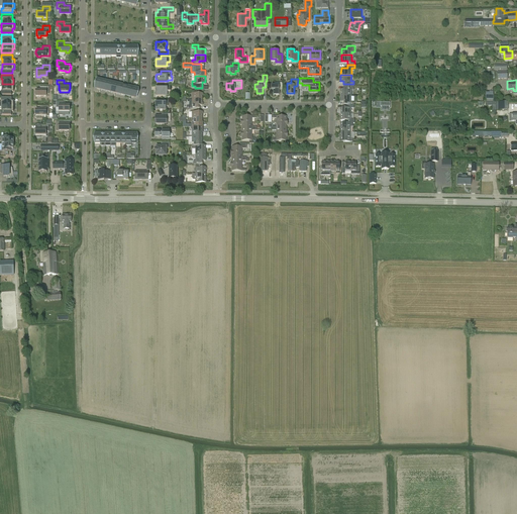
[(271,84),(271,89),(273,89),(273,93),(279,93),(279,88),(279,87),(282,87),(282,81),(274,81),(274,84),(271,84)]
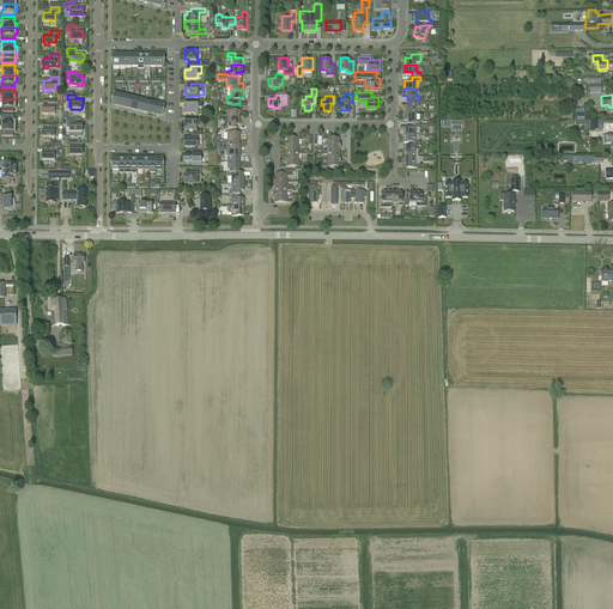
[(184,105),(184,108),(184,111),(195,111),(198,111),(198,113),(200,113),(201,110),(201,105),(202,105),(202,99),(193,99),(190,98),(190,102),(184,102),(184,105)]
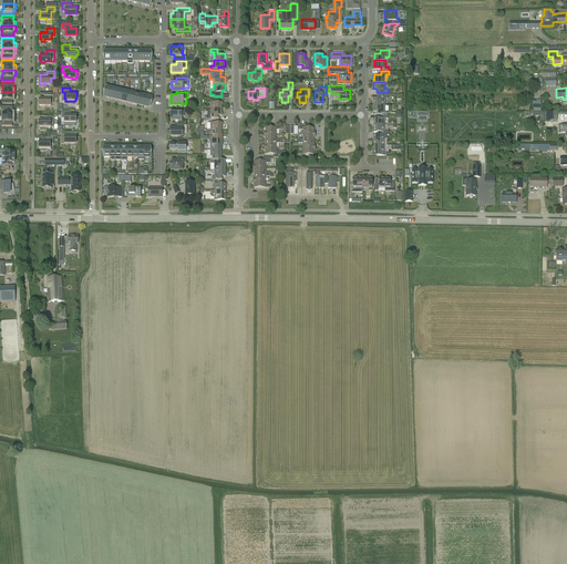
[(1,98),(1,102),(13,102),(13,98),(14,98),(14,92),(2,92),(2,98),(1,98)]
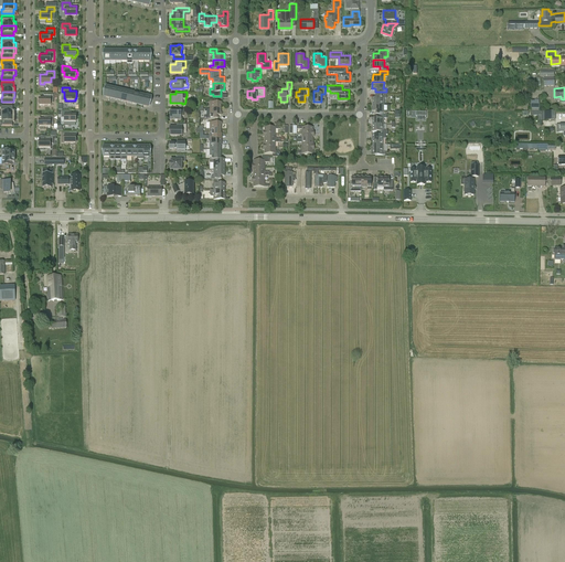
[(38,97),(38,102),(39,102),(39,103),(51,103),(51,99),(53,99),(53,92),(46,92),(45,96),(39,96),(39,97),(38,97)]
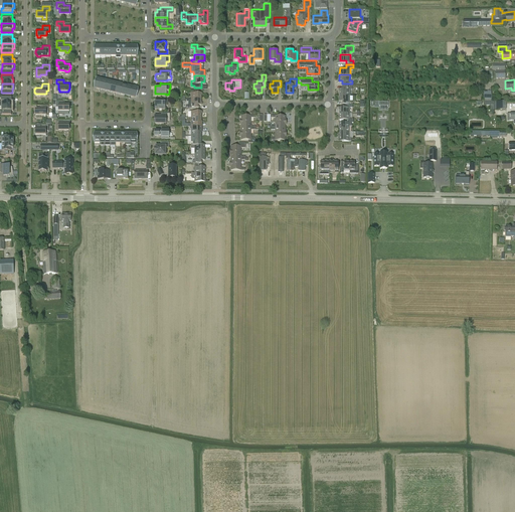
[(339,87),(339,93),(349,93),(349,87),(352,87),(352,83),(342,83),(342,87),(339,87)]
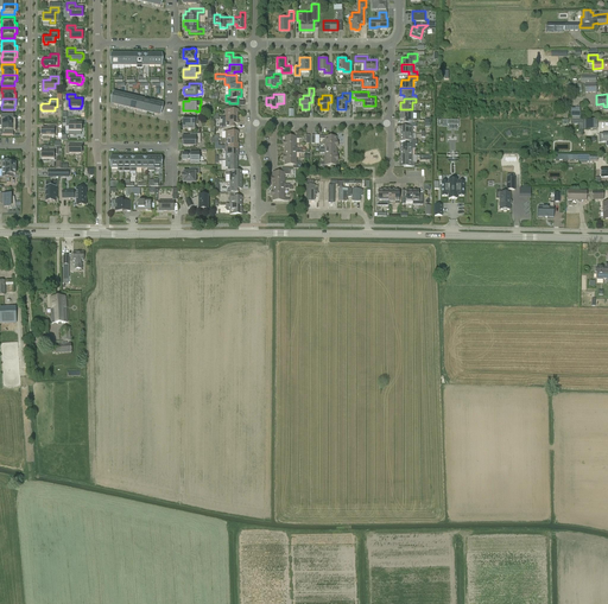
[(400,109),(400,118),(404,118),(404,121),(416,121),(416,118),(412,118),(412,109),(400,109)]
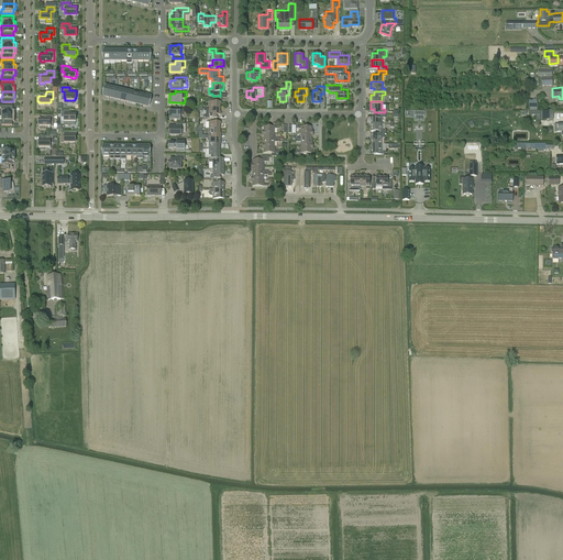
[(1,103),(1,113),(2,113),(14,113),(14,108),(13,108),(13,103),(1,103)]
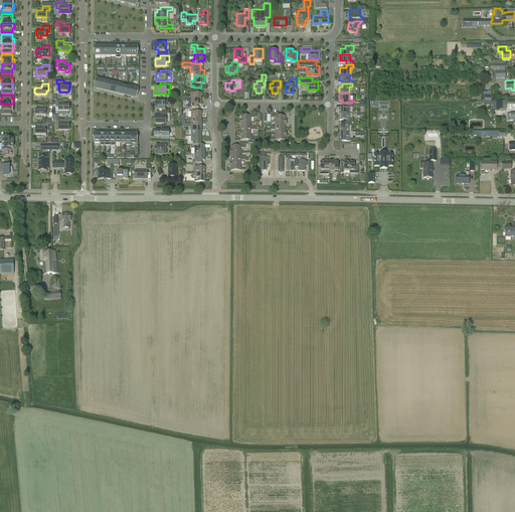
[(189,103),(189,107),(198,107),(198,104),(201,104),(201,97),(191,97),(191,103),(189,103)]
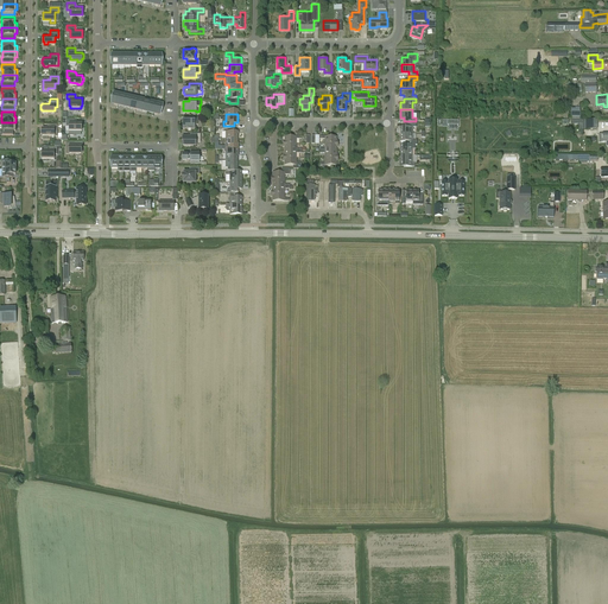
[(183,119),(183,126),(188,126),(188,127),(191,127),(191,126),(195,126),(195,121),(197,121),(197,115),(190,115),(190,119),(183,119)]
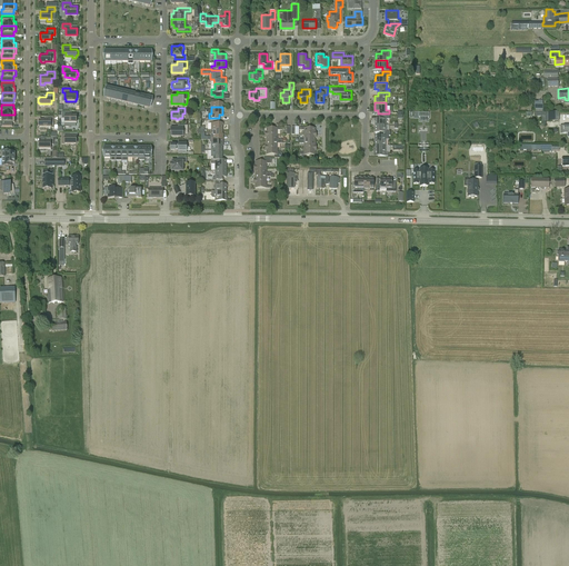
[(62,109),(62,116),(65,116),(65,120),(65,123),(70,125),(70,123),(71,120),(76,120),(77,120),(77,113),(71,113),(71,111),(70,111),(70,109),(62,109)]
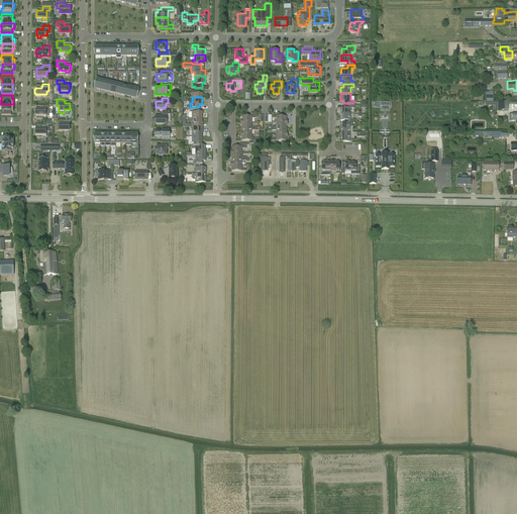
[(486,99),(486,103),(492,103),(492,107),(496,107),(496,99),(486,99)]
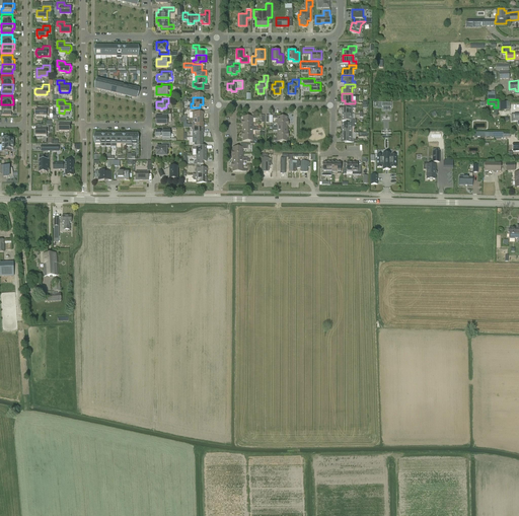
[(510,99),(499,99),(499,107),(510,107),(510,99)]
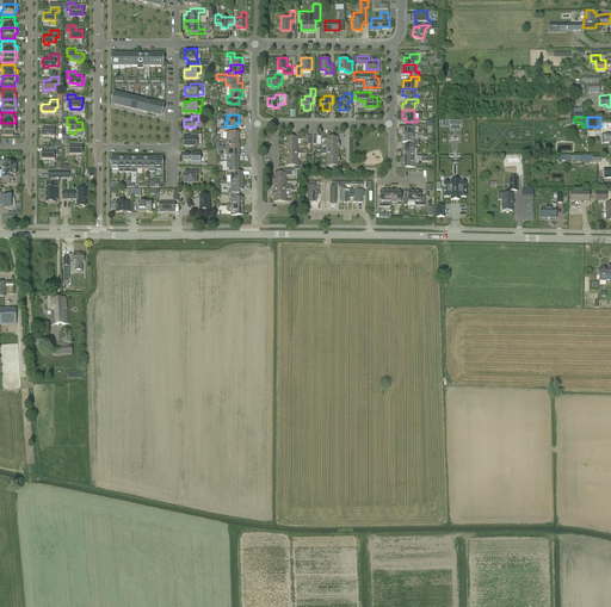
[(41,128),(41,132),(42,132),(42,134),(43,134),(43,136),(48,136),(48,134),(57,134),(57,122),(49,122),(49,124),(48,124),(48,127),(42,127),(42,128),(41,128)]
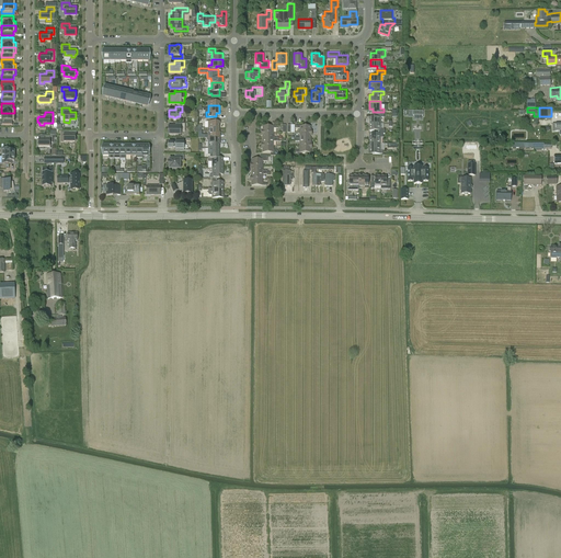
[(1,118),(1,123),(12,123),(12,118),(14,118),(14,113),(2,113),(2,118),(1,118)]
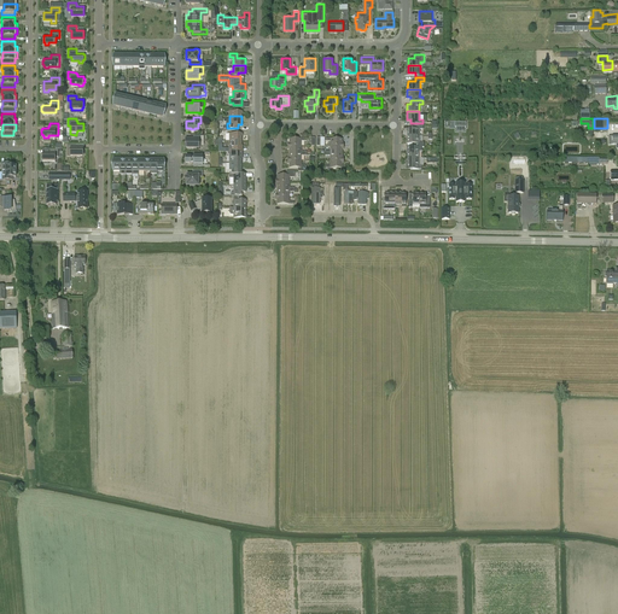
[(186,136),(186,145),(199,145),(199,141),(204,141),(204,133),(200,133),(200,136),(186,136)]
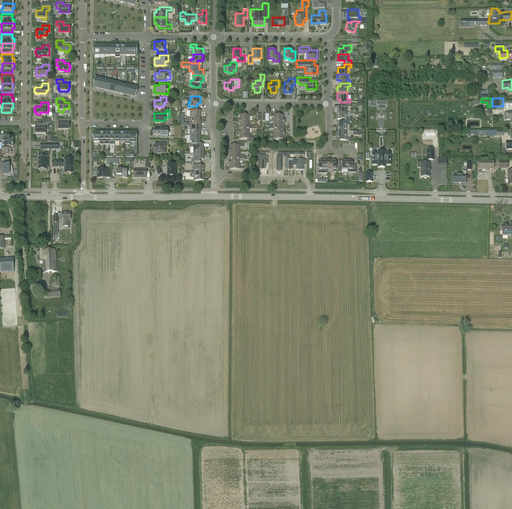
[(337,111),(337,117),(342,117),(342,120),(350,120),(351,120),(351,116),(350,116),(347,116),(347,111),(337,111)]
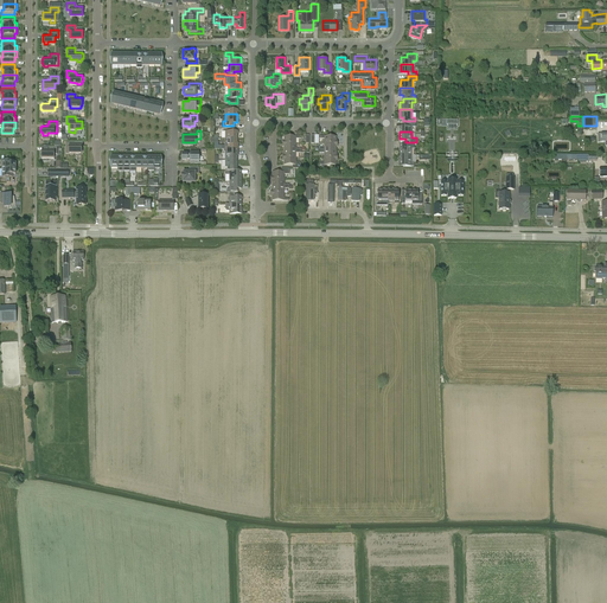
[(215,136),(215,147),(224,147),(225,147),(234,147),(234,143),(237,143),(237,136),(225,136),(225,143),(218,143),(218,136),(215,136)]
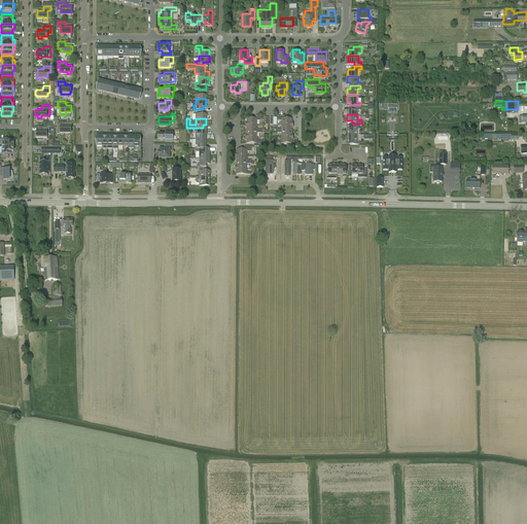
[(58,120),(58,131),(66,131),(66,133),(70,133),(70,131),(71,131),(71,130),(72,130),(72,126),(71,126),(71,125),(66,125),(66,123),(65,123),(65,120),(58,120)]
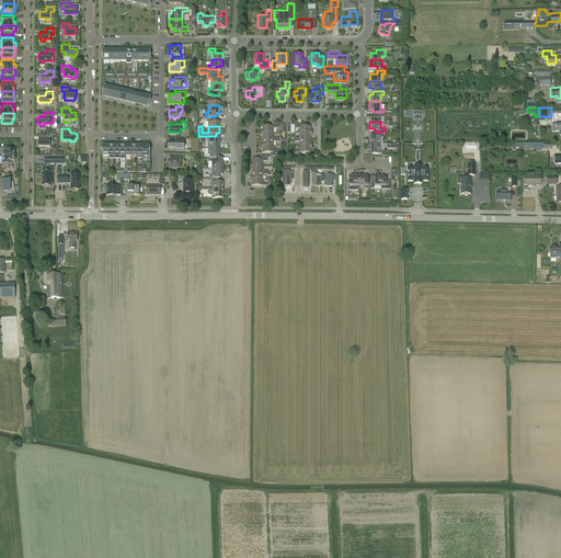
[(369,135),(369,141),(376,141),(380,141),(380,135),(384,135),(384,132),(375,132),(369,132),(369,135)]
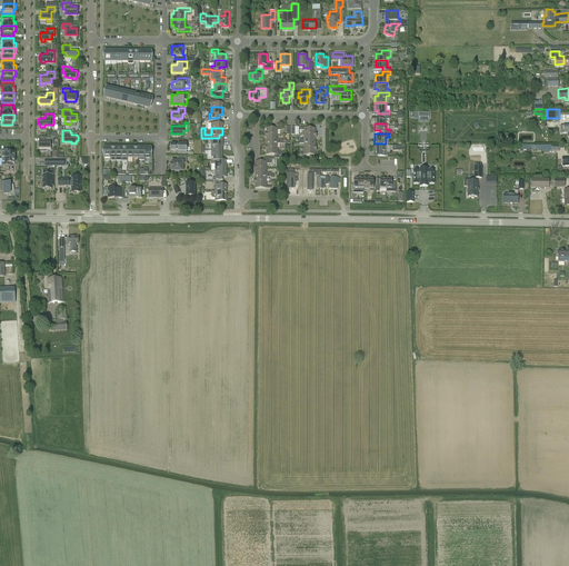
[(38,141),(38,145),(39,145),(39,147),(40,147),(40,148),(43,148),(43,147),(51,147),(51,142),(53,142),(53,136),(46,136),(46,139),(39,139),(39,141),(38,141)]
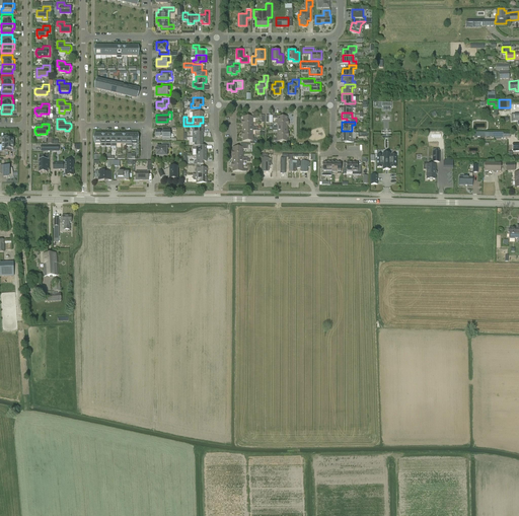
[(192,126),(192,129),(193,129),(193,135),(203,135),(203,129),(203,126),(200,126),(193,126),(192,126)]
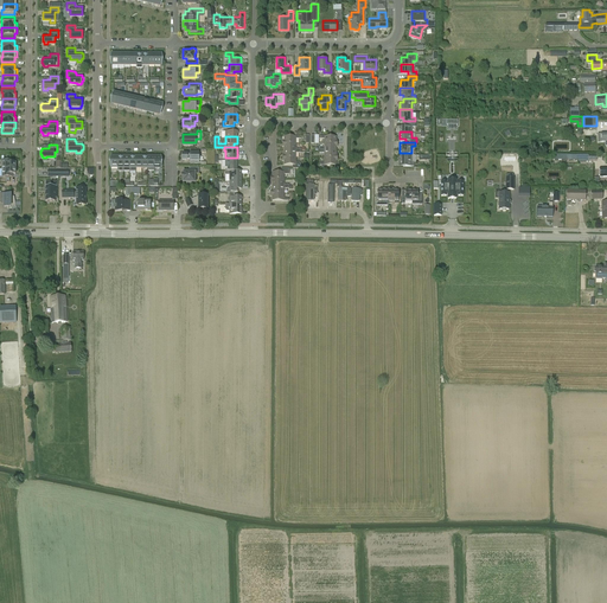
[(183,151),(183,158),(187,158),(187,156),(190,156),(190,160),(199,160),(199,148),(190,148),(190,152),(187,152),(187,151),(183,151)]
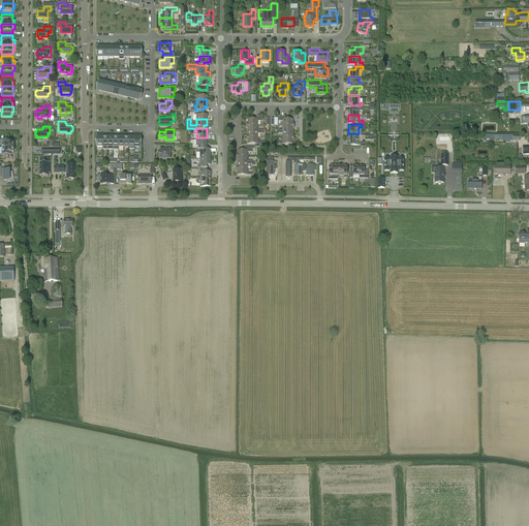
[(348,133),(348,140),(351,140),(351,143),(361,143),(361,140),(359,140),(359,133),(354,133),(348,133)]
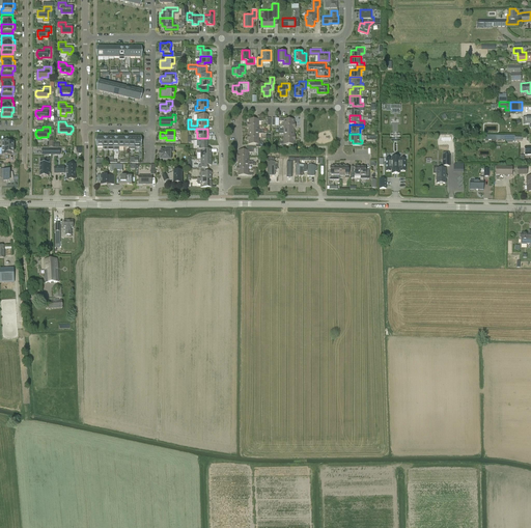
[(247,136),(247,138),(248,138),(248,142),(256,142),(256,145),(260,145),(263,145),(263,140),(258,140),(258,136),(247,136)]
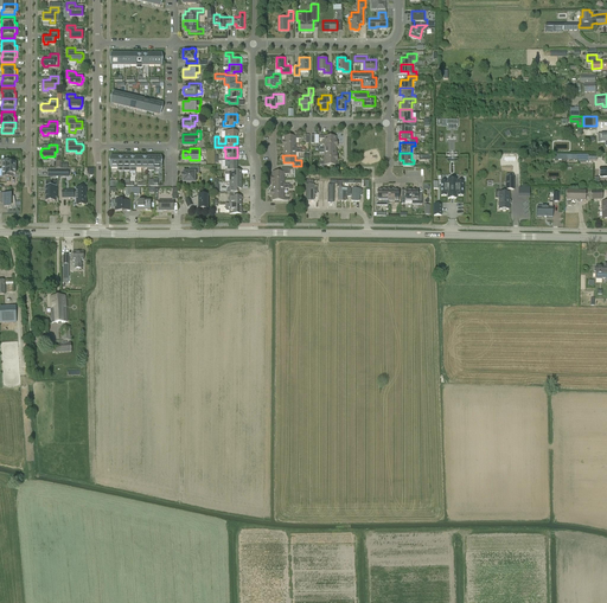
[(225,158),(225,168),(237,168),(237,158),(225,158)]
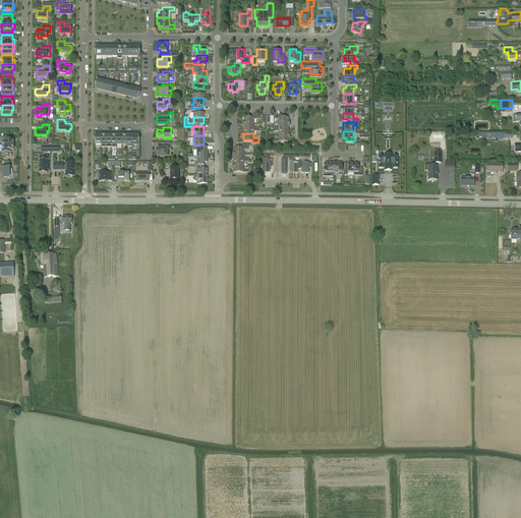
[(157,147),(157,153),(158,153),(158,154),(160,154),(159,156),(163,156),(163,154),(168,155),(168,147),(171,147),(171,141),(163,141),(163,145),(158,145),(158,147),(157,147)]
